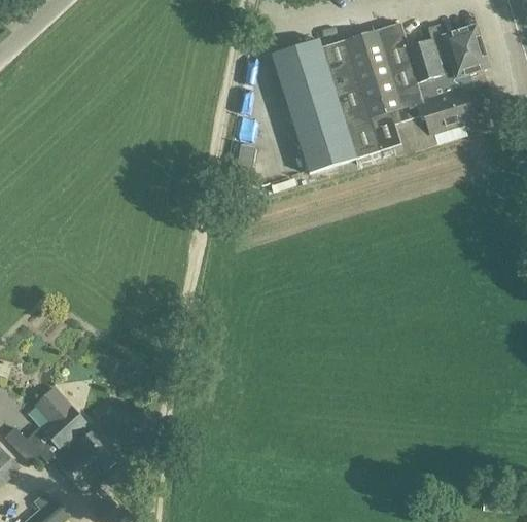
[(401,20),(322,45),(319,37),(272,53),(311,172),(358,157),(359,161),(383,153),(383,154),(402,148),(394,123),(421,114),(427,134),(433,132),(476,118),(461,76),(487,67),(489,62),(478,28),(472,25),(445,34),(442,24),(428,28),(431,38),(410,45),(401,20)]
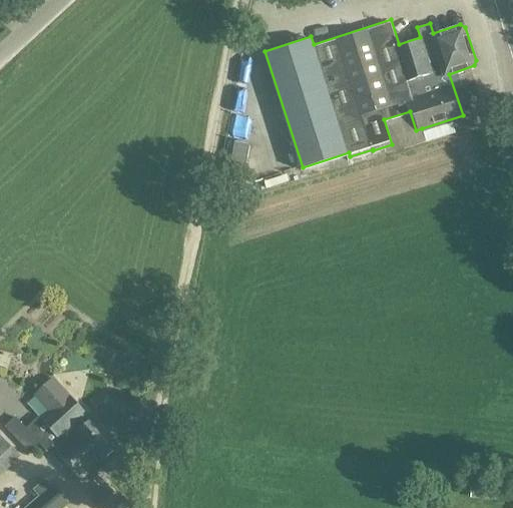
[(94,418),(92,419),(54,377),(37,393),(52,410),(44,417),(39,412),(25,425),(16,414),(5,422),(30,449),(39,441),(46,447),(53,442),(60,450),(59,450),(83,477),(118,446),(94,418)]
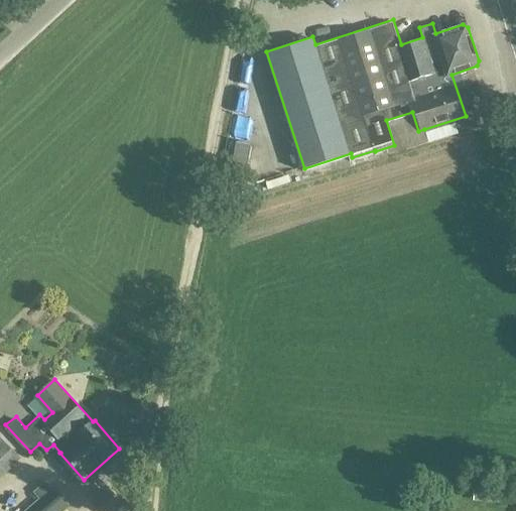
[(0,477),(21,457),(0,433),(0,477)]
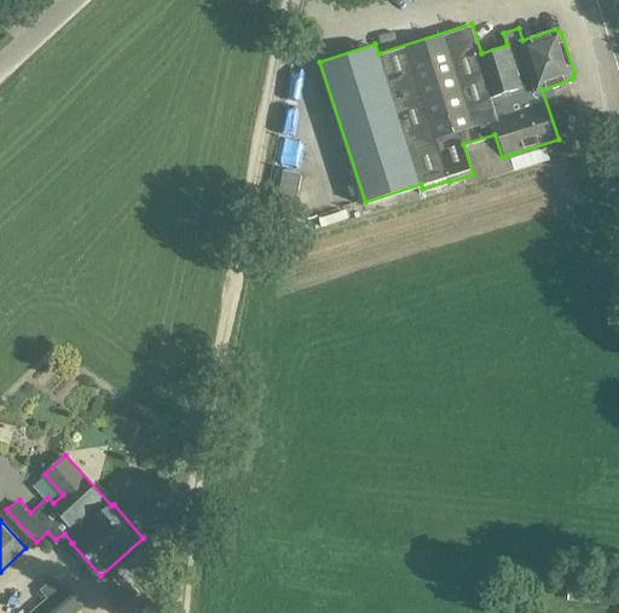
[(47,595),(27,612),(73,612),(85,603),(56,574),(41,588),(47,595)]
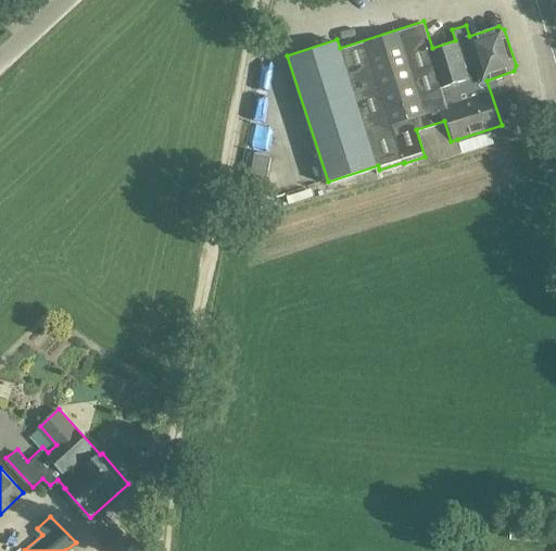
[(513,516),(512,537),(538,538),(539,517),(513,516)]
